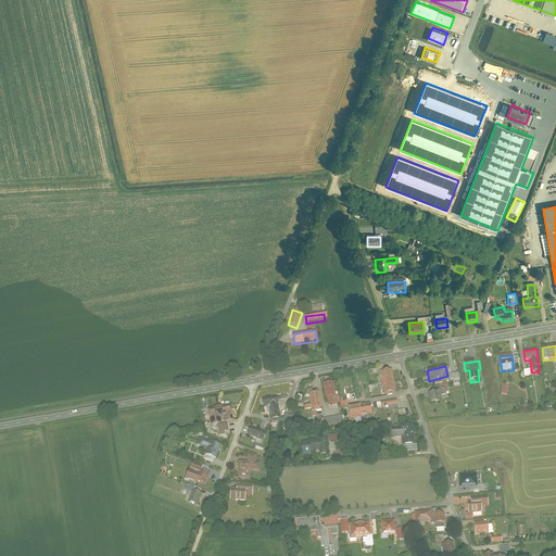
[(380,374),(383,396),(397,393),(394,371),(380,374)]
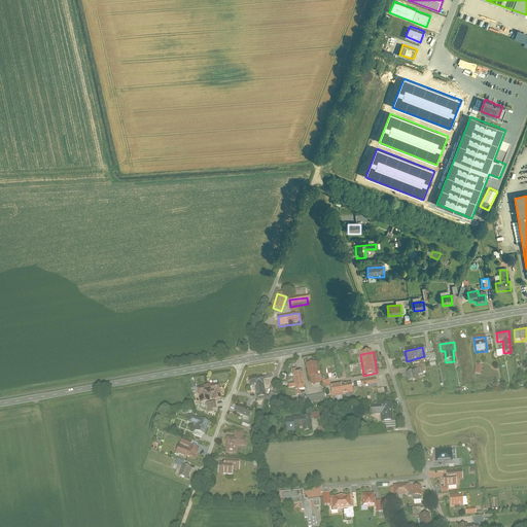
[(307,379),(311,378),(312,386),(320,385),(319,376),(317,376),(316,365),(306,366),(307,379)]
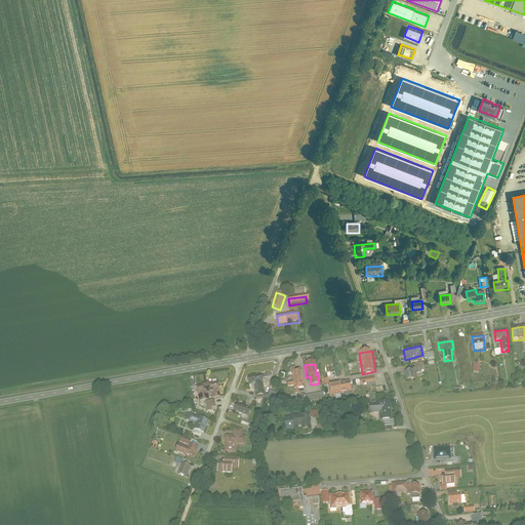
[(287,387),(294,386),(295,394),(299,393),(298,389),(304,388),(300,370),(295,371),(294,367),(291,368),(293,381),(287,382),(287,387)]
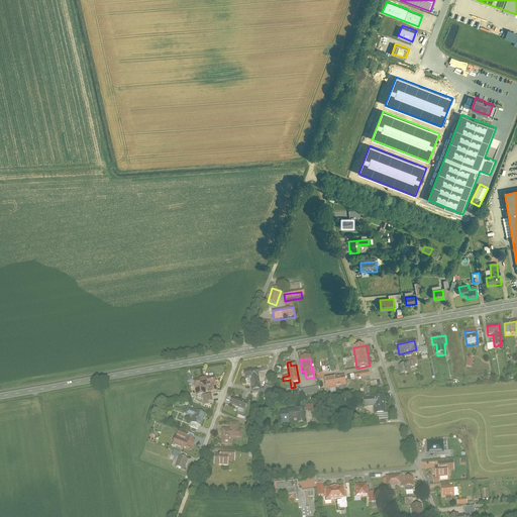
[(400,366),(401,376),(408,375),(407,365),(400,366)]
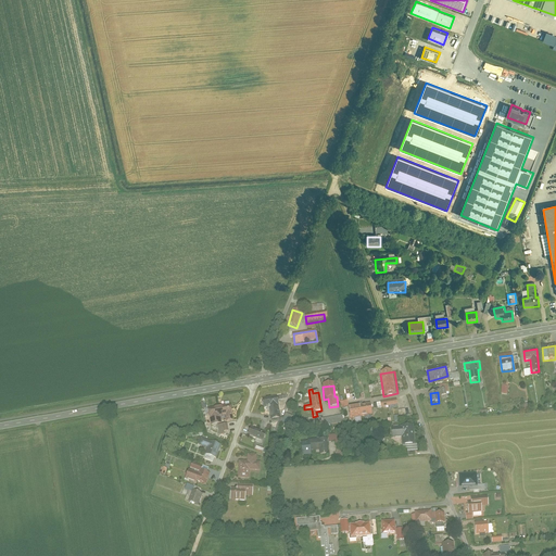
[(264,400),(264,408),(269,408),(270,421),(279,420),(278,400),(264,400)]
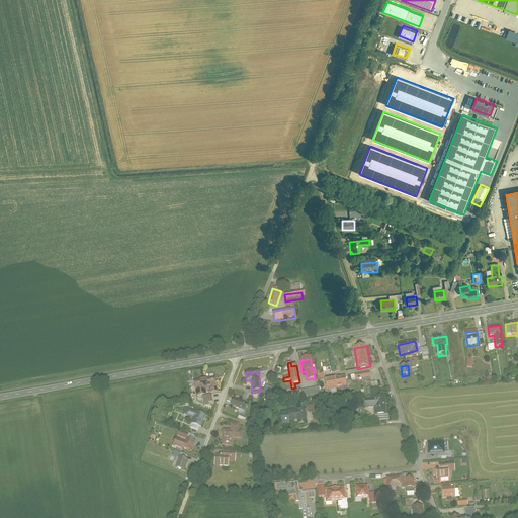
[(355,374),(356,380),(371,378),(370,372),(355,374)]
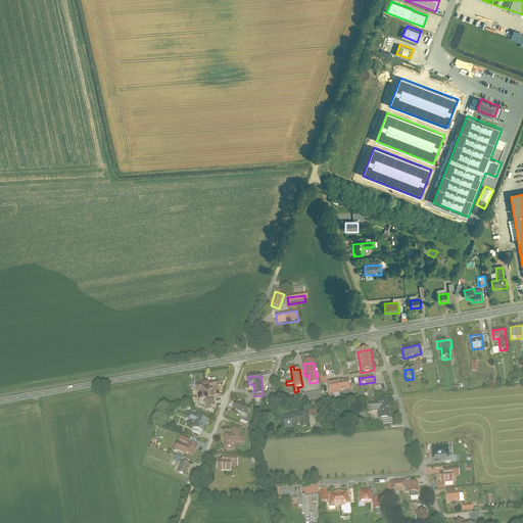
[(328,383),(329,394),(350,391),(349,380),(328,383)]
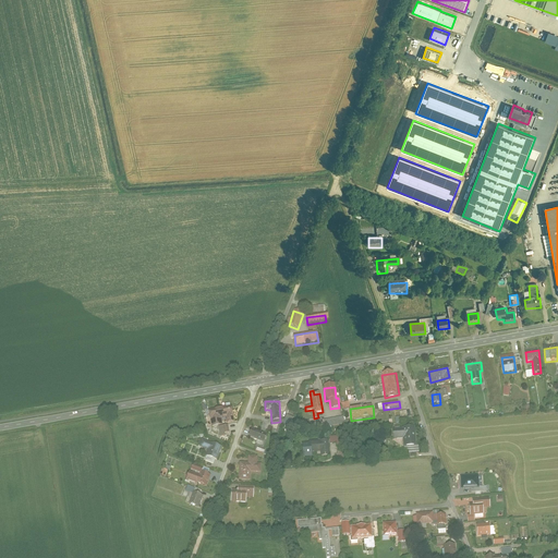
[(220,426),(220,421),(226,420),(226,424),(233,423),(232,419),(237,419),(234,407),(208,411),(210,422),(211,422),(211,428),(220,426)]
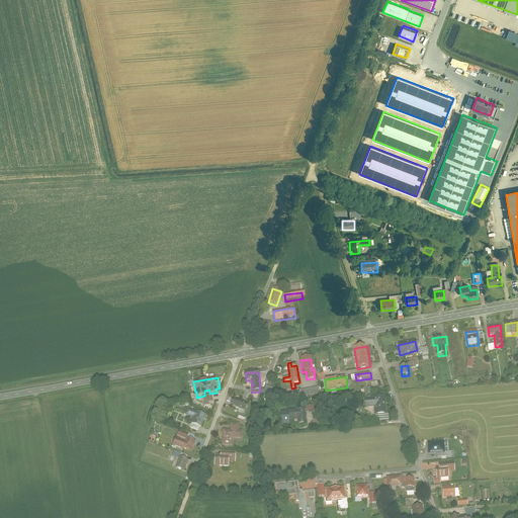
[(272,398),(274,391),(271,390),(272,386),(265,384),(262,395),(272,398)]
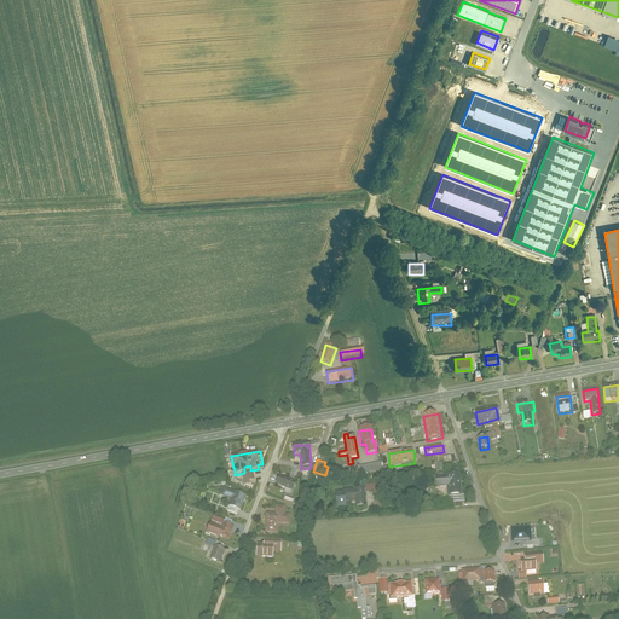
[(356,468),(356,475),(381,473),(380,466),(356,468)]
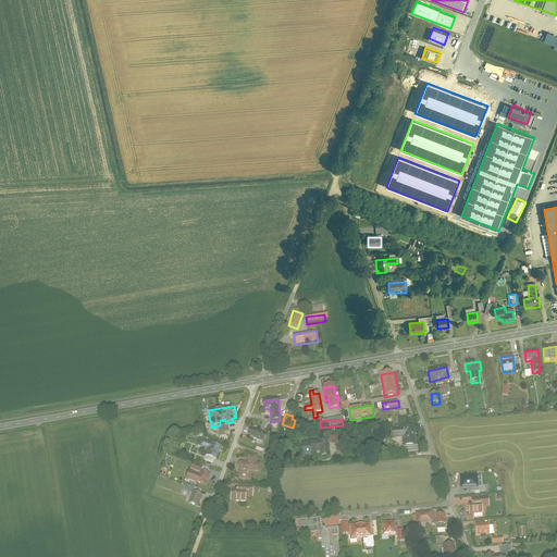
[(413,426),(400,428),(400,432),(391,433),(392,442),(400,441),(400,443),(415,443),(413,426)]
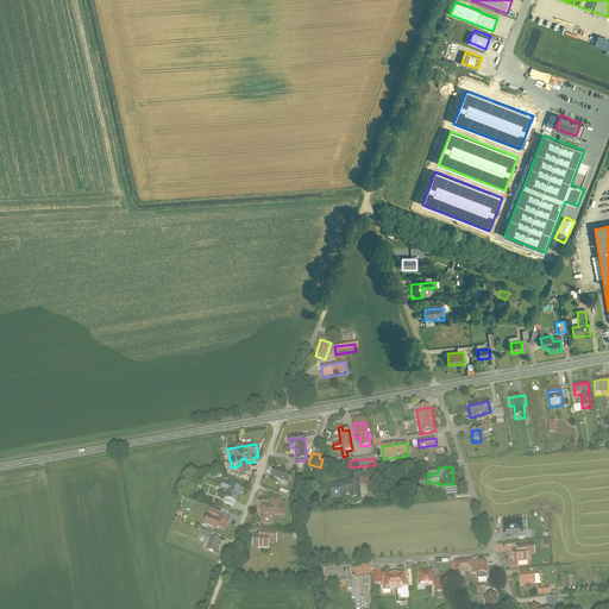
[(277,468),(272,478),(289,485),(294,473),(277,468)]
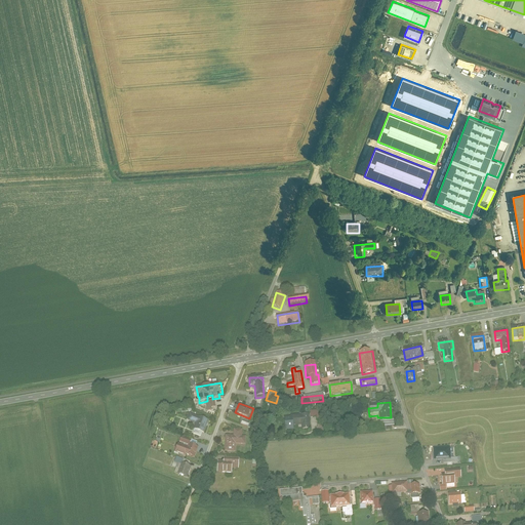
[(309,411),(310,418),(319,418),(318,410),(309,411)]
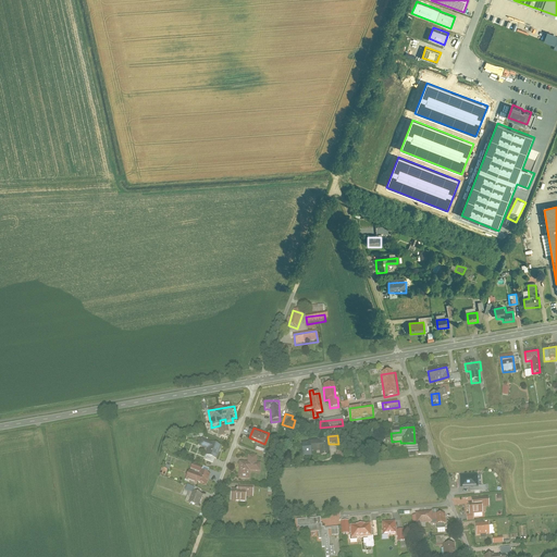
[(221,446),(202,438),(199,445),(209,448),(206,456),(217,459),(221,446)]
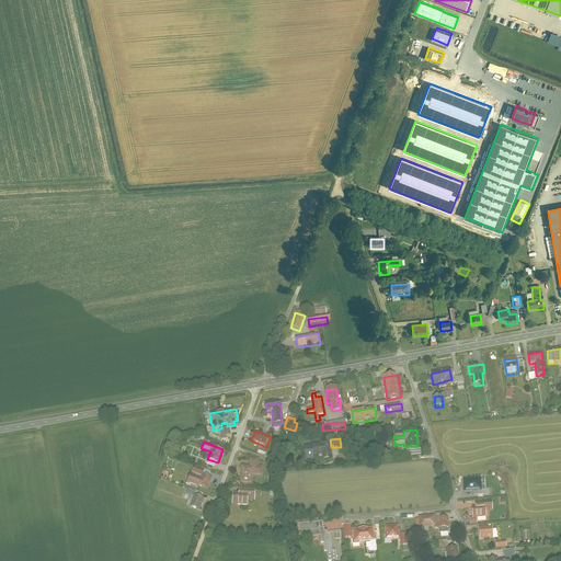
[(302,446),(304,459),(329,457),(328,444),(302,446)]
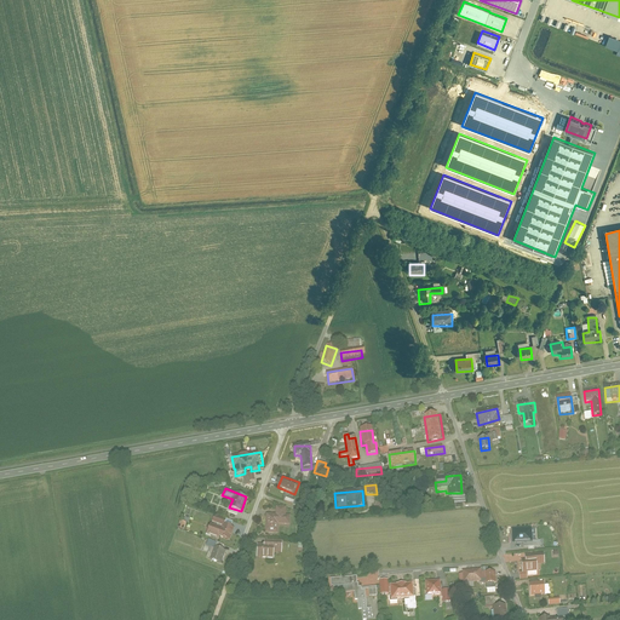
[(277,526),(287,526),(287,509),(276,509),(276,516),(265,516),(265,535),(277,535),(277,526)]
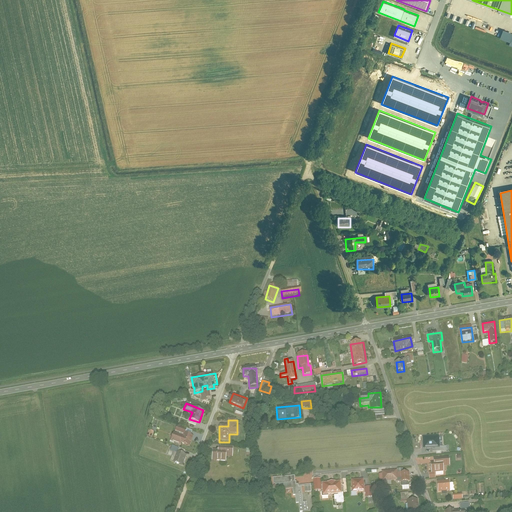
[(175,430),(170,442),(187,449),(192,437),(175,430)]
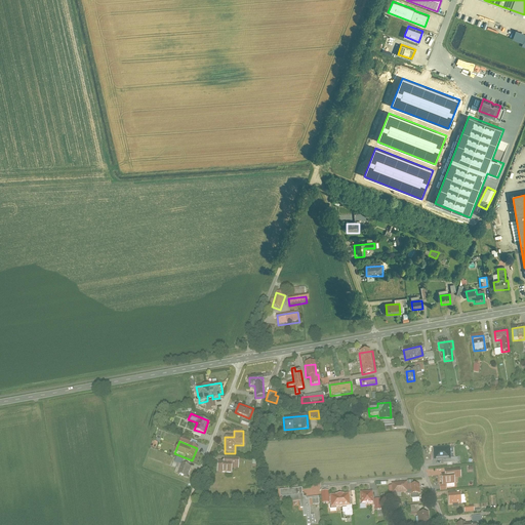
[(452,448),(434,448),(434,459),(452,459),(452,448)]
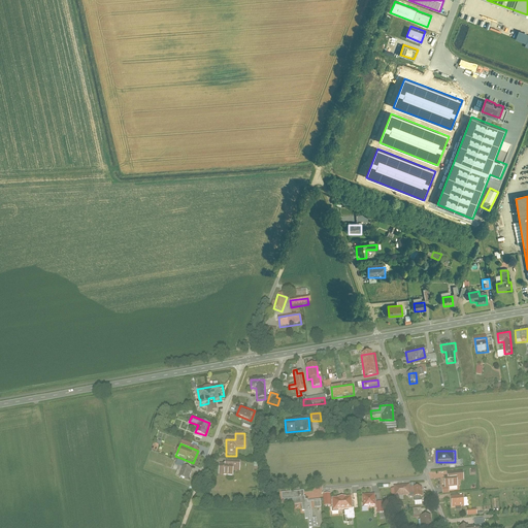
[(225,461),(226,467),(218,467),(219,477),(233,476),(233,470),(240,470),(240,460),(225,461)]
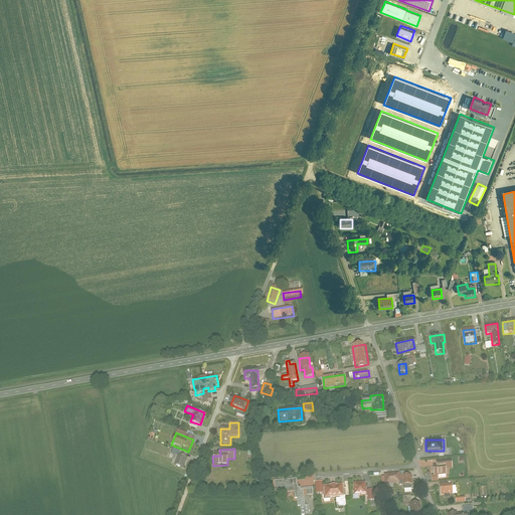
[(175,450),(173,456),(178,458),(174,466),(183,470),(187,460),(184,458),(186,455),(175,450)]
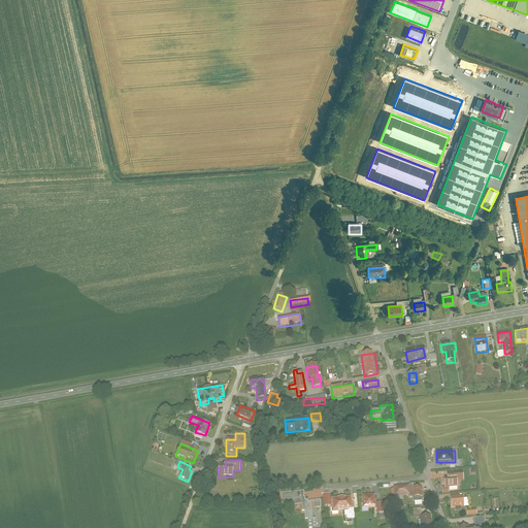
[(460,483),(460,472),(447,472),(447,477),(443,477),(443,487),(457,487),(457,483),(460,483)]
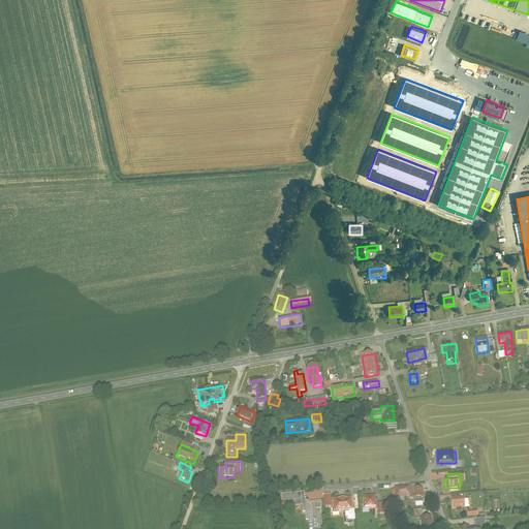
[(422,503),(419,485),(396,488),(397,497),(412,495),(414,504),(422,503)]
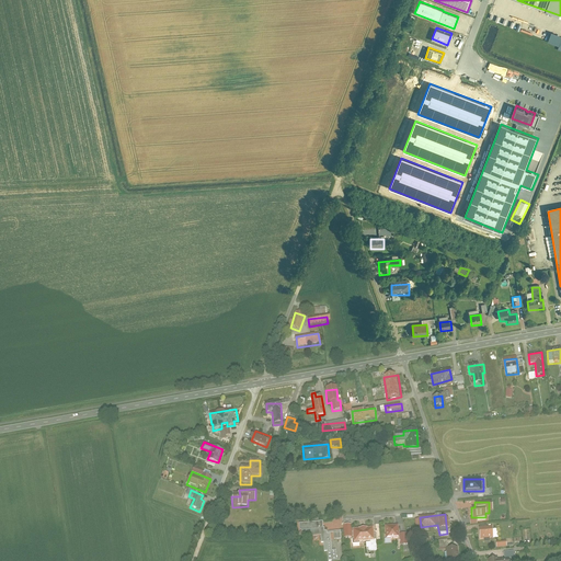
[(321,522),(297,523),(298,530),(301,530),(301,537),(320,535),(320,542),(322,542),(323,551),(325,551),(327,560),(335,560),(334,550),(331,550),(330,539),(340,539),(339,530),(323,531),(323,527),(322,527),(321,522)]
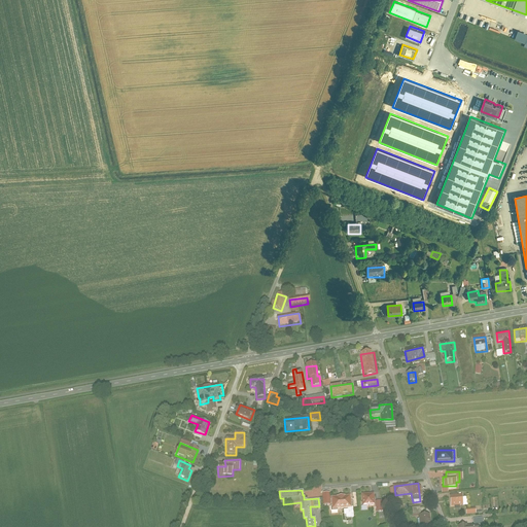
[(330,504),(328,492),(321,493),(323,504),(330,504)]
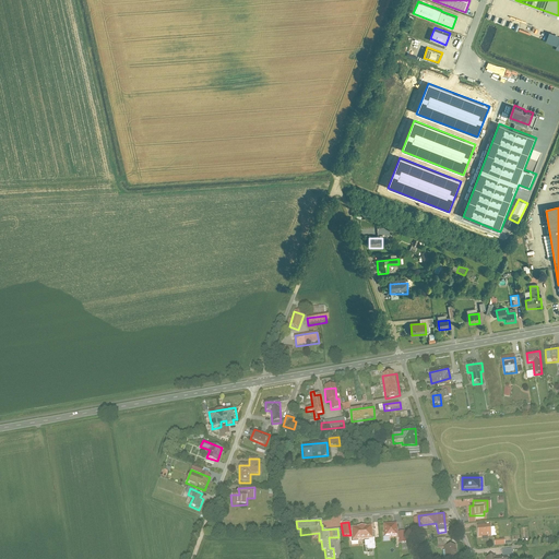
[(395,522),(383,523),(384,536),(396,535),(395,522)]
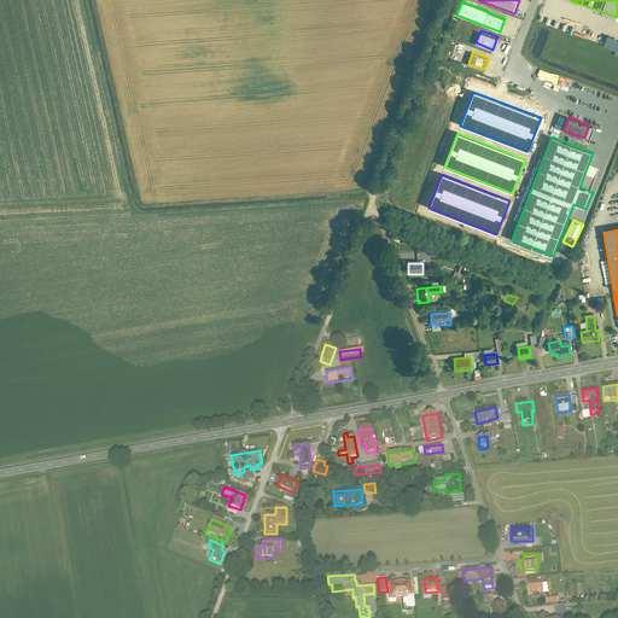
[(413,593),(410,594),(409,579),(389,582),(390,596),(402,595),(403,613),(415,612),(413,593)]
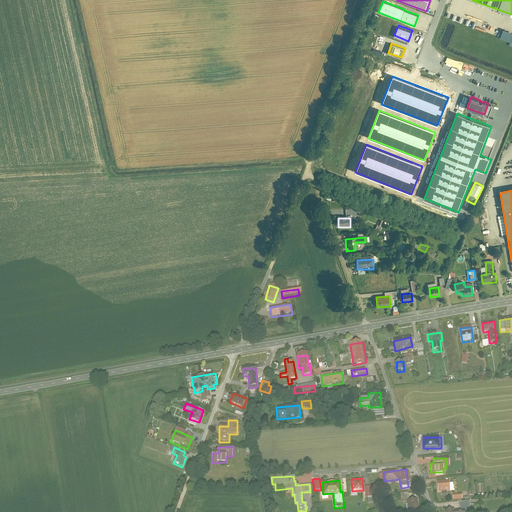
[(437,482),(438,493),(450,492),(449,481),(437,482)]
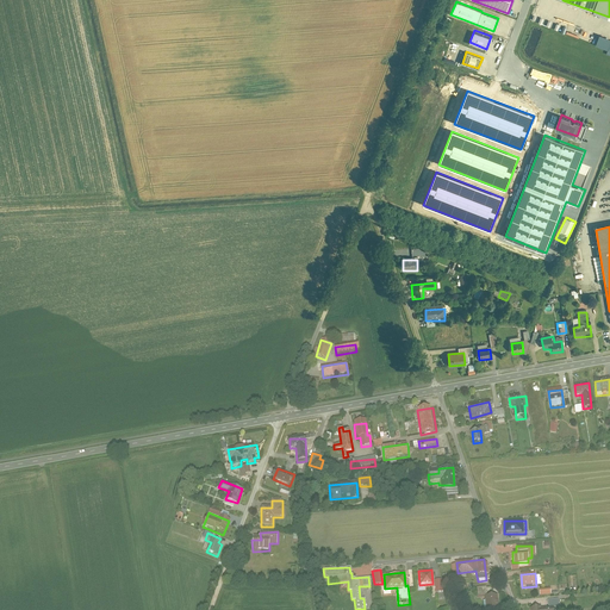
[(483,597),(484,609),(498,608),(497,595),(486,596),(485,587),(475,589),(477,598),(483,597)]
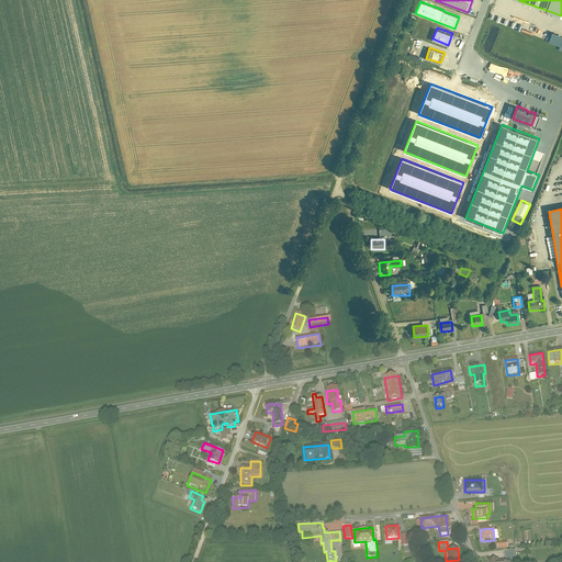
[(497,559),(487,559),(487,561),(499,561),(499,560),(513,559),(512,553),(507,553),(507,550),(503,551),(503,553),(497,553),(497,559)]
